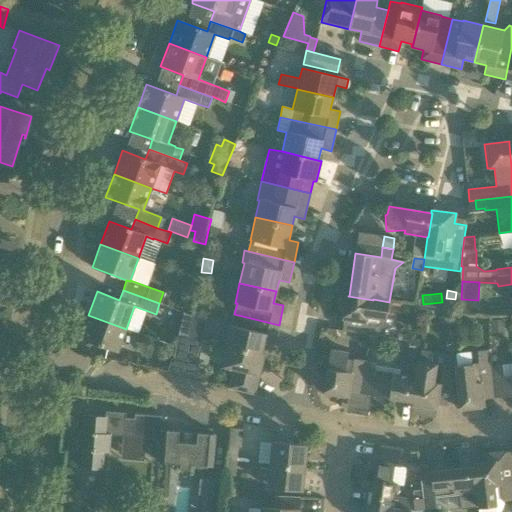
[(349,296),(345,295),(342,320),(343,320),(342,330),(361,334),(379,336),(381,325),(378,325),(379,319),(387,320),(389,302),(373,299),(373,300),(348,296),(349,296)]
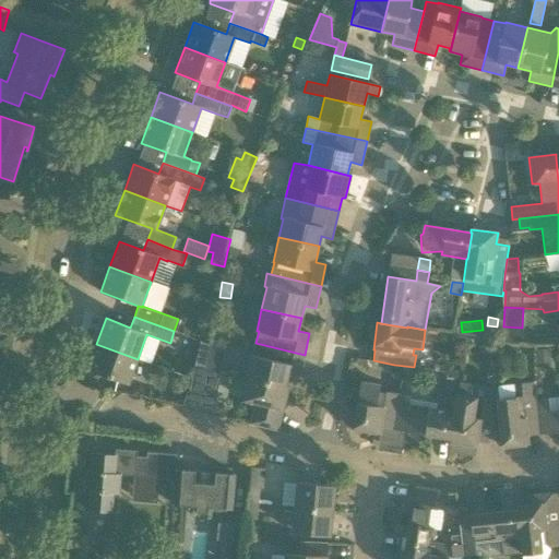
[(206,368),(212,346),(200,342),(194,366),(188,391),(203,394),(206,368)]
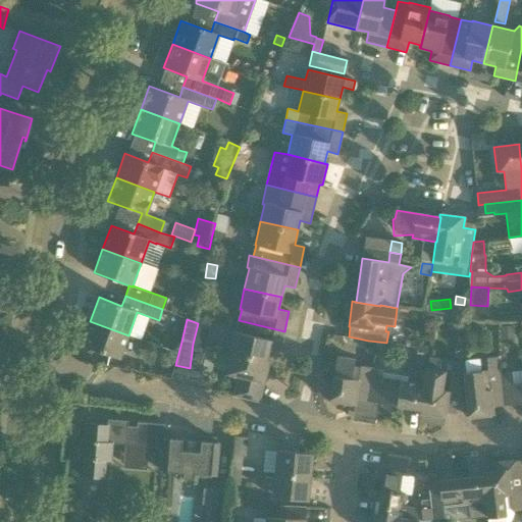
[(232,353),(266,361),(269,350),(279,352),(284,331),(239,320),(236,331),(233,331),(228,353),(232,354),(232,353)]
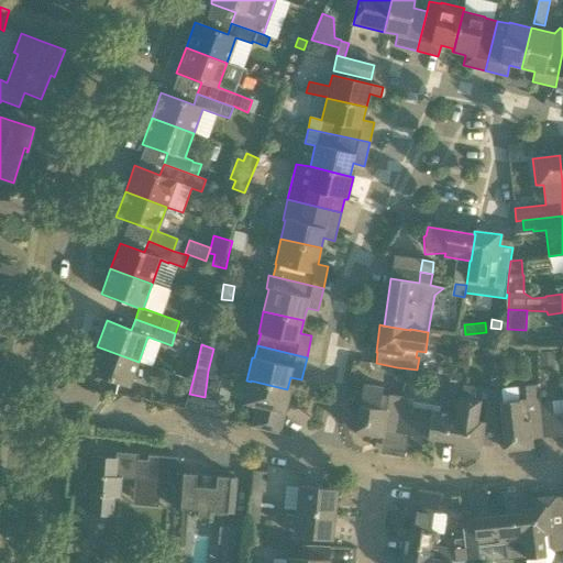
[(97,346),(88,372),(129,387),(139,362),(97,346)]
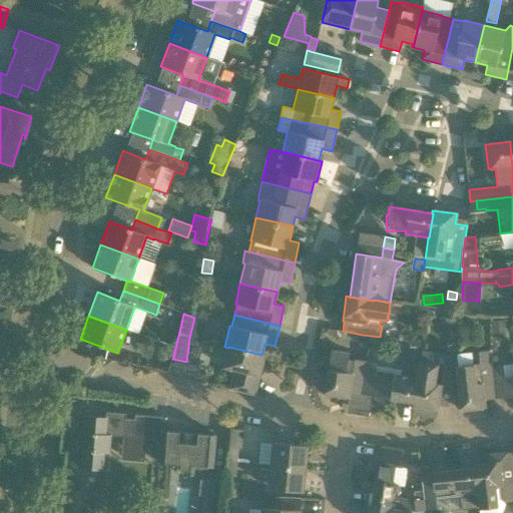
[(189,338),(186,362),(196,364),(201,341),(189,338)]
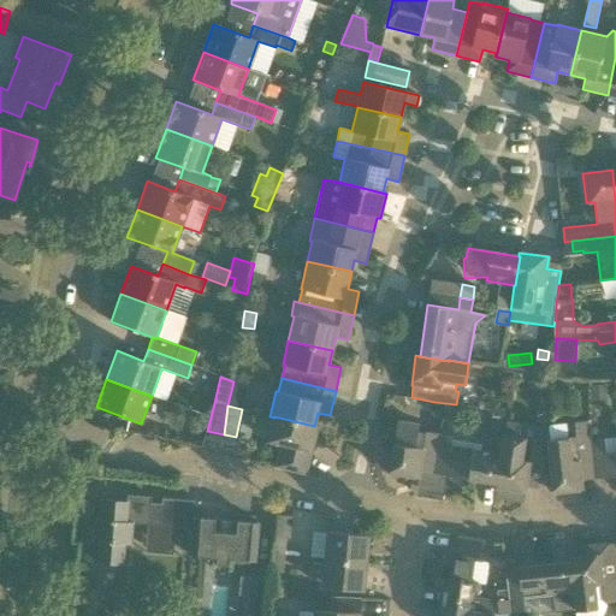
[(318,426),(314,426),(274,416),(274,418),(268,442),(280,444),(274,467),(307,475),(318,426)]
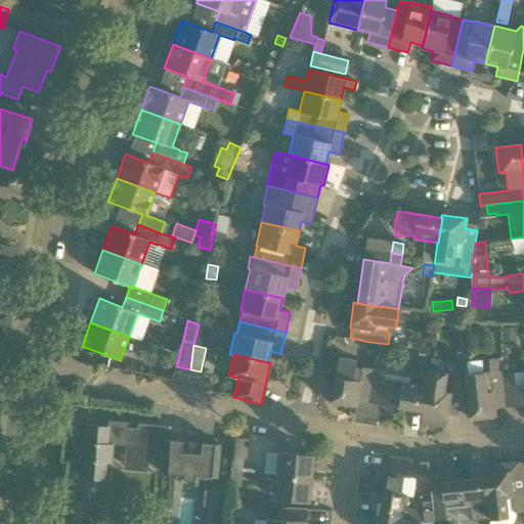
[(368,402),(374,369),(362,367),(362,368),(355,367),(356,361),(338,358),(332,402),(356,406),(357,400),(368,402)]
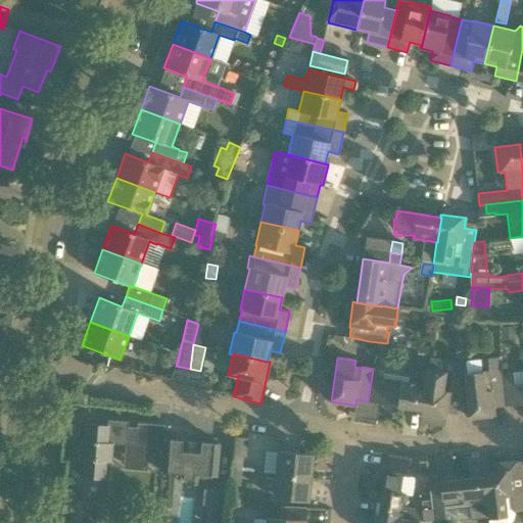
[(480,372),(464,374),(469,419),(493,416),(492,408),(505,407),(506,407),(503,384),(502,374),(500,358),(479,360),(480,372)]
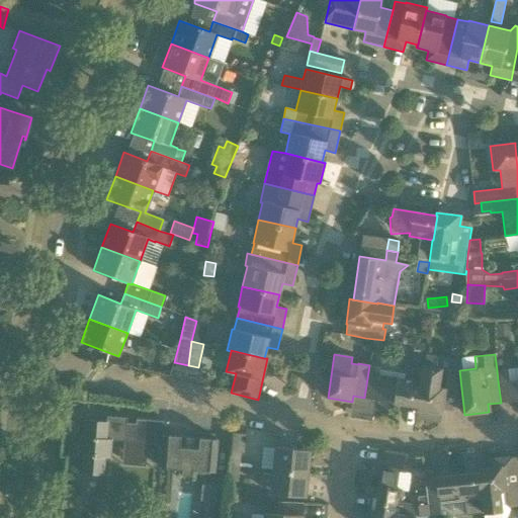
[(379,367),(369,365),(364,398),(374,399),(374,401),(417,407),(418,407),(422,382),(405,380),(406,374),(379,370),(379,367)]
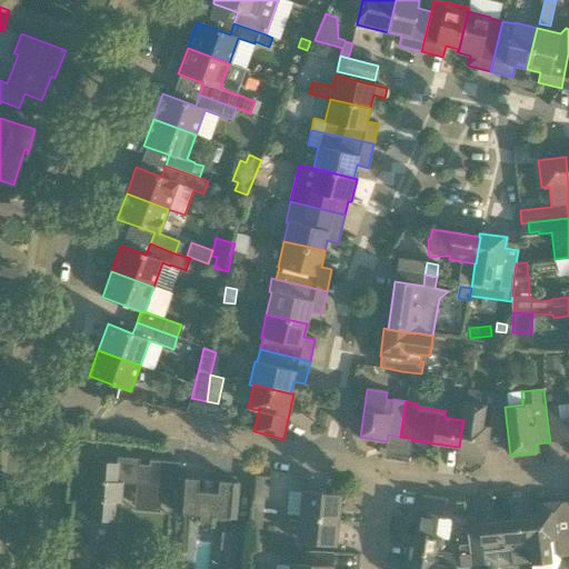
[(458,447),(458,450),(468,451),(467,460),(483,463),(489,427),(482,426),(485,406),(466,402),(463,420),(459,447),(458,447)]
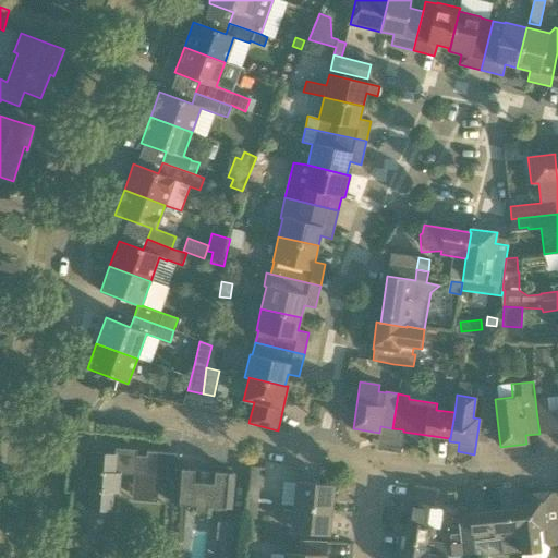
[(557,431),(557,396),(535,399),(536,410),(547,409),(549,433),(557,431)]
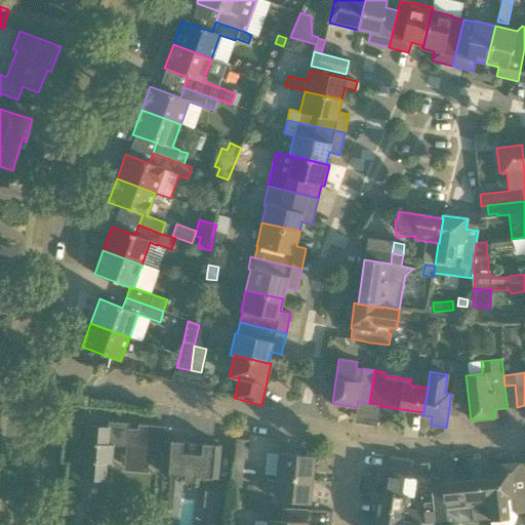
[(462,392),(460,376),(455,375),(452,391),(462,392)]
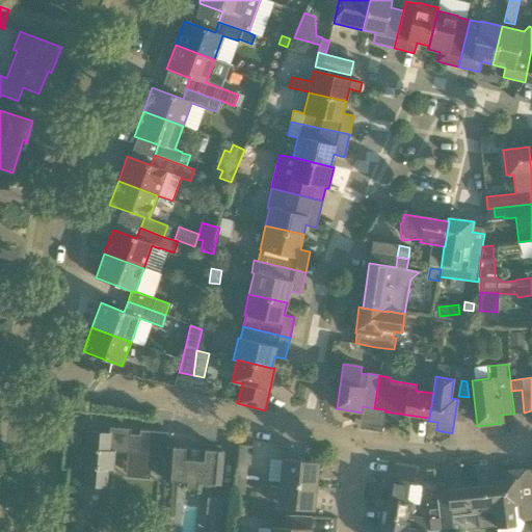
[(168,456),(168,447),(170,432),(139,430),(139,435),(130,434),(131,429),(110,427),(109,432),(88,431),(87,449),(81,448),(80,468),(85,468),(84,485),(106,487),(108,470),(113,471),(115,452),(168,456)]
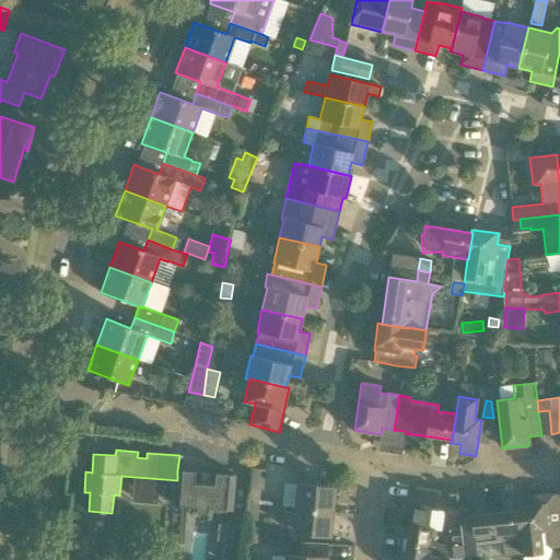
[(252,468),(248,503),(258,504),(259,489),(264,489),(265,469),(252,468)]
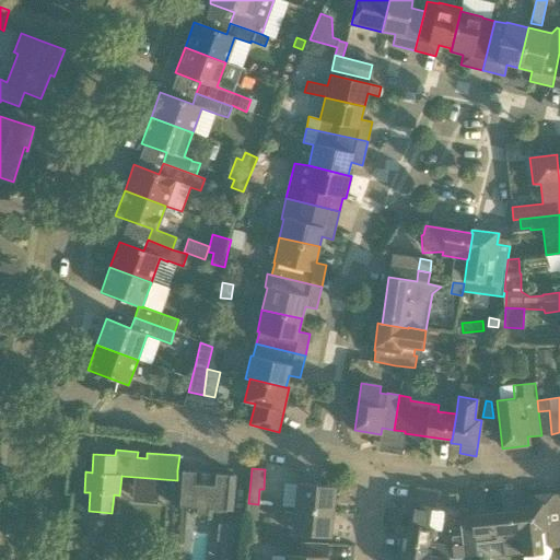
[(177,470),(177,480),(175,506),(198,509),(198,513),(209,514),(209,509),(232,511),(235,475),(210,474),(210,477),(201,476),(201,473),(177,470)]
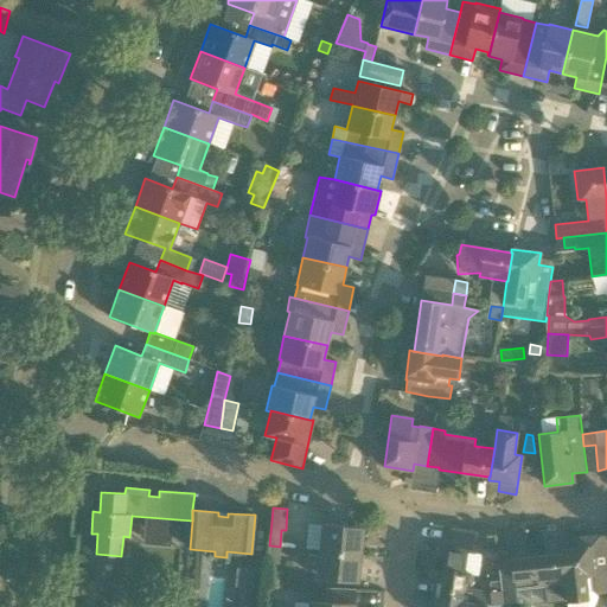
[(308,524),(306,549),(319,551),(362,555),(364,528),(323,523),(323,525),(308,524)]
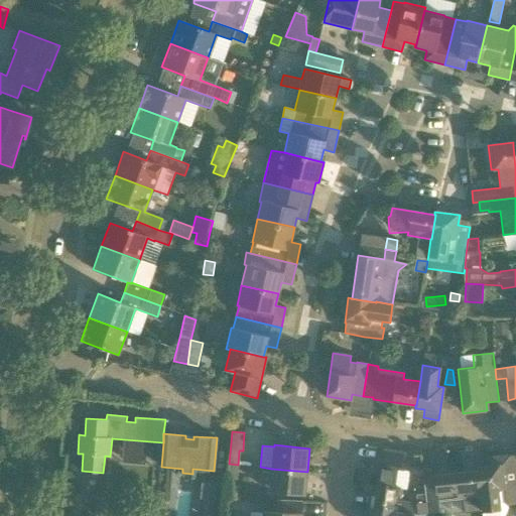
[(380,466),(373,508),(397,513),(397,512),(413,515),(413,512),(416,513),(416,514),(427,513),(426,503),(418,504),(399,501),(401,489),(394,488),(397,470),(404,472),(406,454),(382,449),(380,466)]
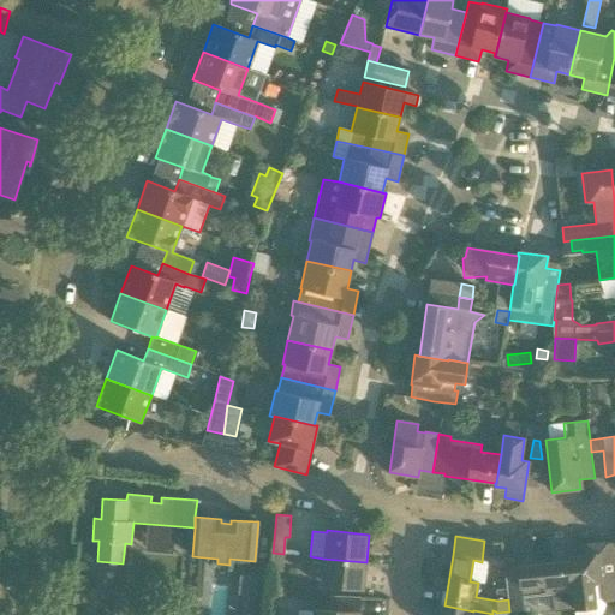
[(568,557),(569,561),(572,590),(573,590),(574,609),(574,614),(601,614),(604,608),(605,603),(614,601),(614,571),(601,573),(597,544),(578,547),(579,556),(568,557)]
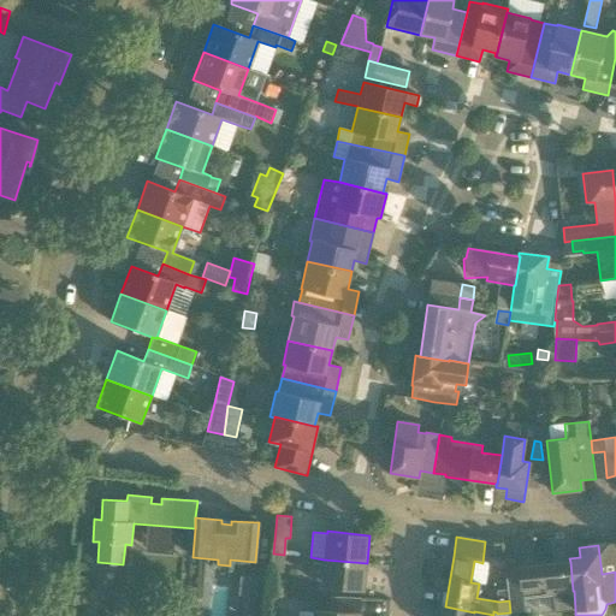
[(284,555),(273,554),(272,570),(282,572),(284,555)]
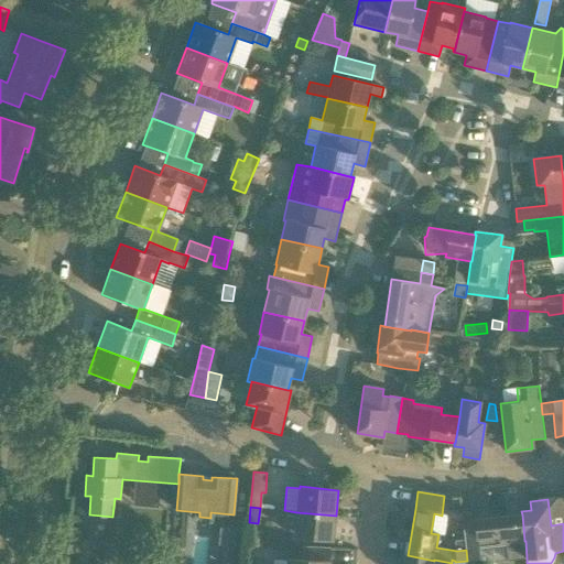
[(336,516),(296,512),(294,538),(333,541),(336,516)]
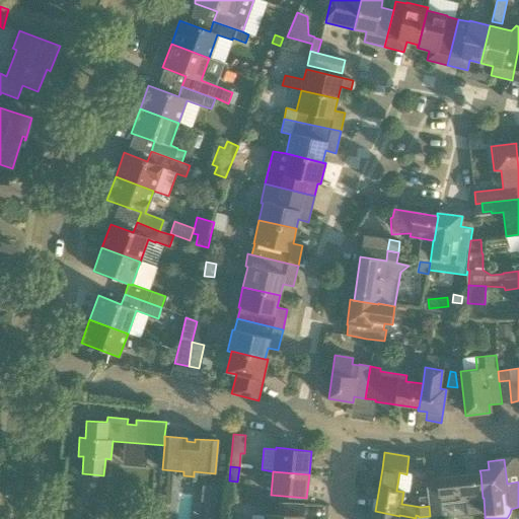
[(437,480),(427,483),(428,496),(429,501),(429,506),(430,516),(431,516),(441,515),(440,505),(440,503),(459,501),(465,500),(467,516),(485,514),(484,498),(483,498),(480,473),(437,477),(437,480)]
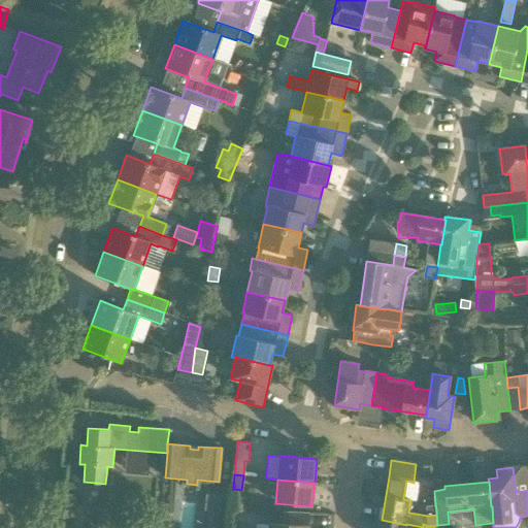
[(223,527),(226,496),(205,494),(204,512),(208,512),(206,527),(223,527)]
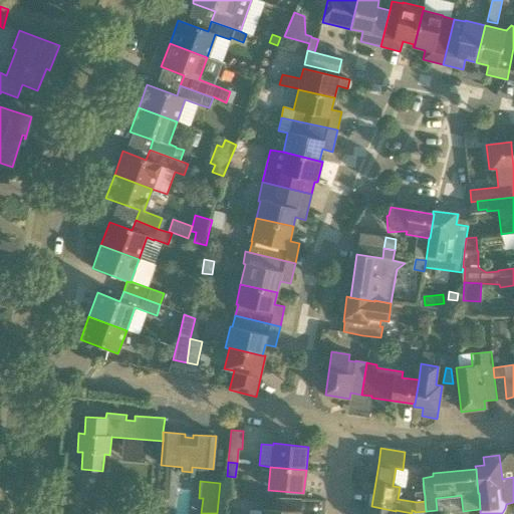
[(261,510),(260,513),(297,513),(297,512),(300,512),(301,499),(274,498),(273,510),(261,510)]
